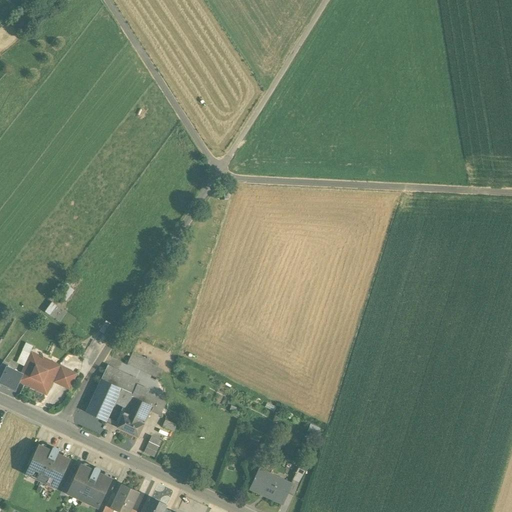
[(77,279),(74,277),(59,296),(66,302),(75,291),(70,288),(77,279)]
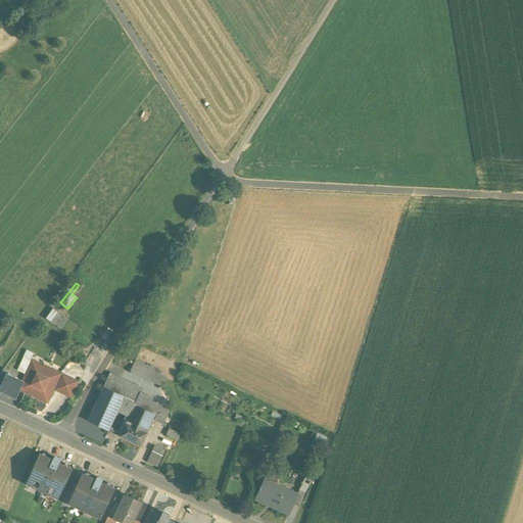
[(148,368),(135,361),(130,372),(144,379),(148,370),(148,368)]
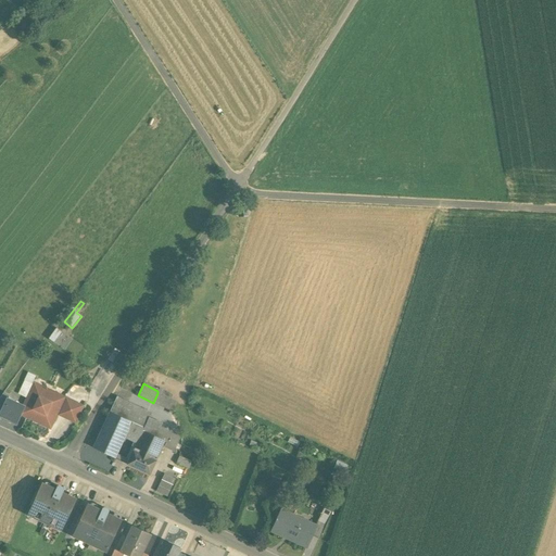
[(64,399),(34,384),(24,407),(21,414),(50,428),(64,399)]
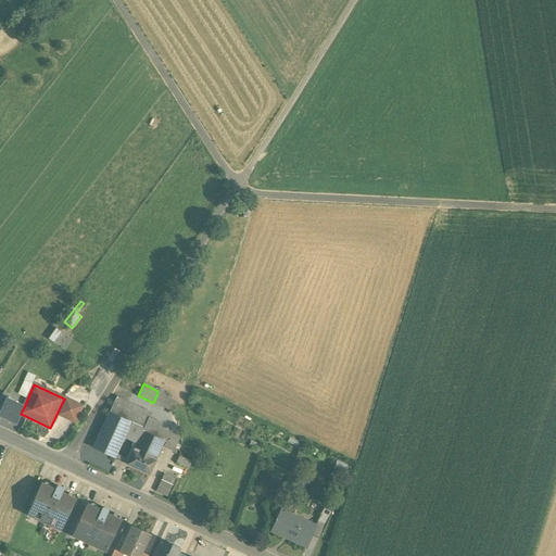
[(0,399),(0,411),(2,412),(8,400),(9,395),(4,393),(0,399)]
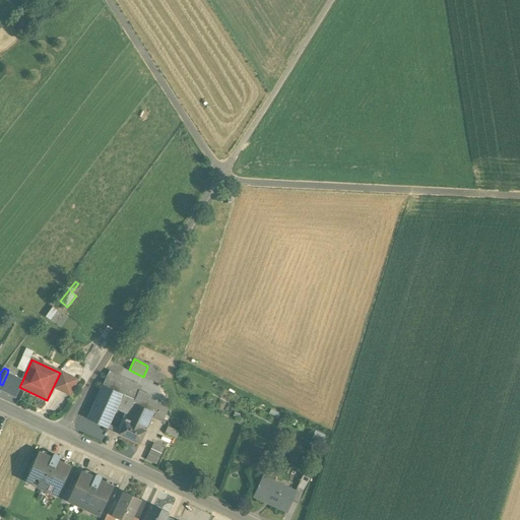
[(147,368),(143,377),(154,382),(158,374),(147,368)]
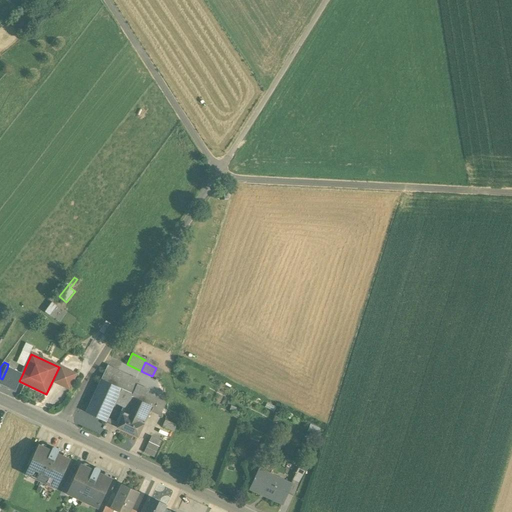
[(139,380),(108,366),(107,365),(101,380),(121,389),(123,390),(127,380),(137,385),(139,380)]
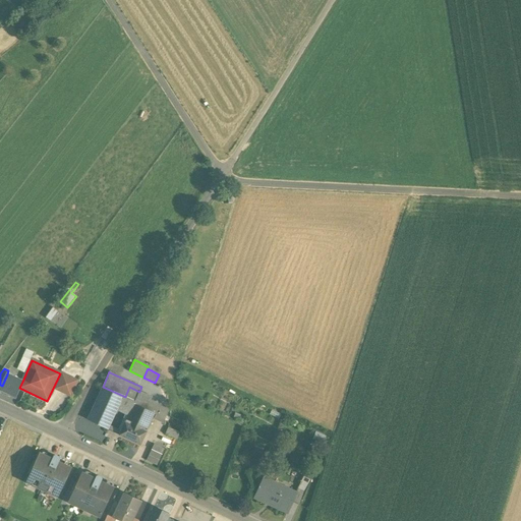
[(76,381),(62,373),(55,389),(70,396),(76,381)]
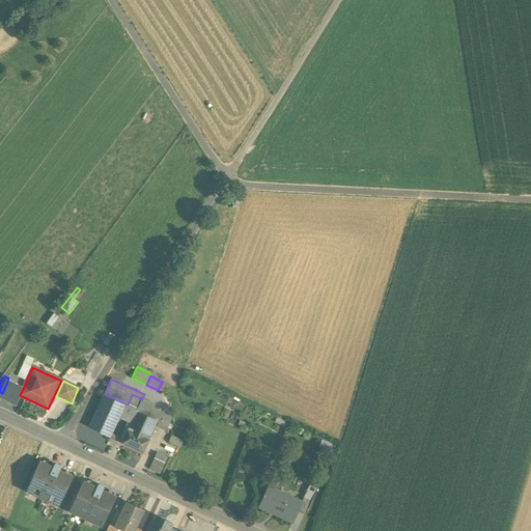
[(20,395),(23,389),(7,382),(2,393),(0,396),(0,397),(16,404),(20,395)]
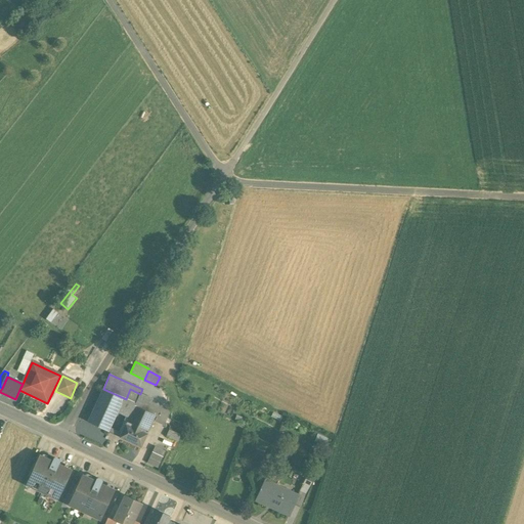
[(167,380),(160,377),(156,385),(163,388),(167,380)]
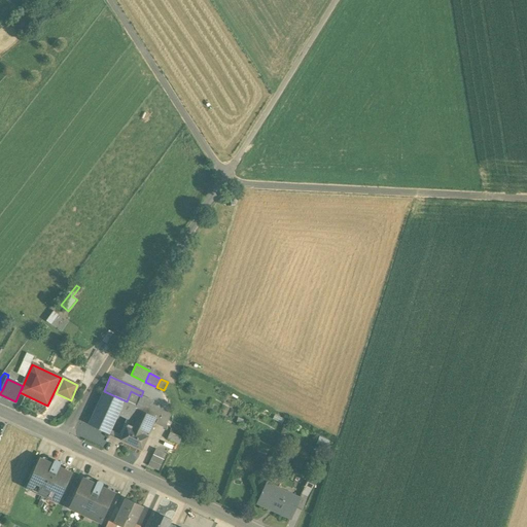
[(125,400),(104,391),(88,425),(109,434),(110,430),(117,415),(125,400)]
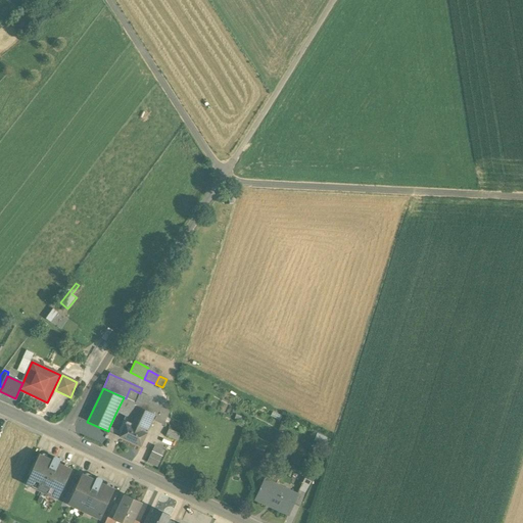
[(140,393),(130,388),(126,398),(135,402),(138,396),(140,393)]
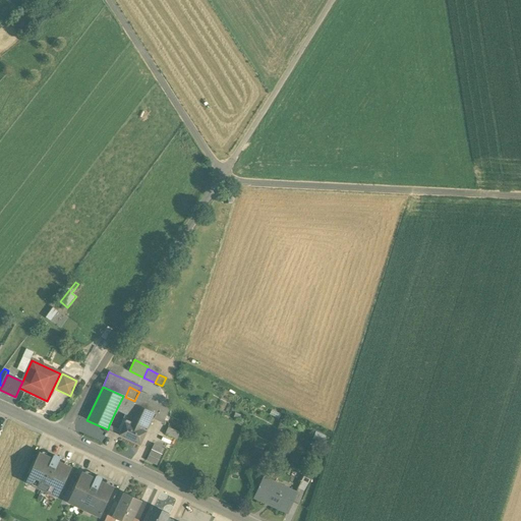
[(157,403),(137,395),(134,401),(133,404),(153,412),(157,403)]
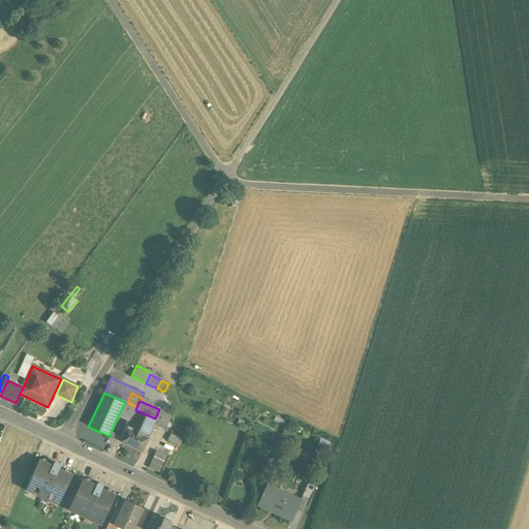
[(125,402),(118,416),(127,421),(130,422),(135,410),(136,407),(127,403),(125,402)]
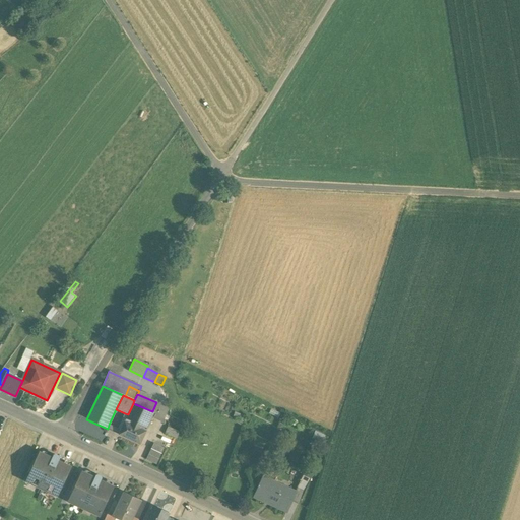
[(152,411),(133,403),(128,414),(125,421),(145,432),(154,412),(152,411)]
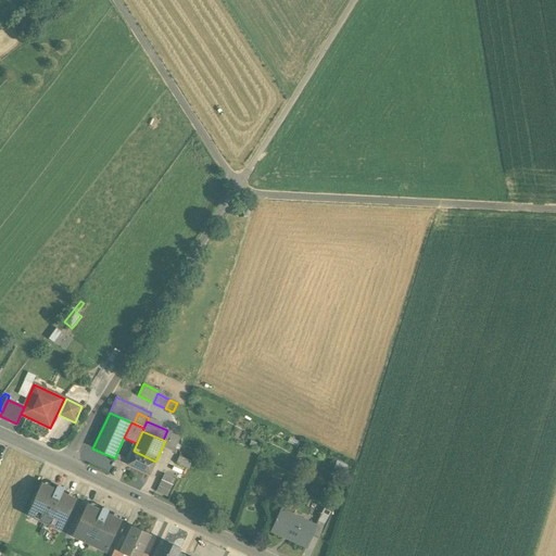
[(134,442),(126,458),(116,454),(115,458),(127,465),(134,451),(137,443),(134,442)]
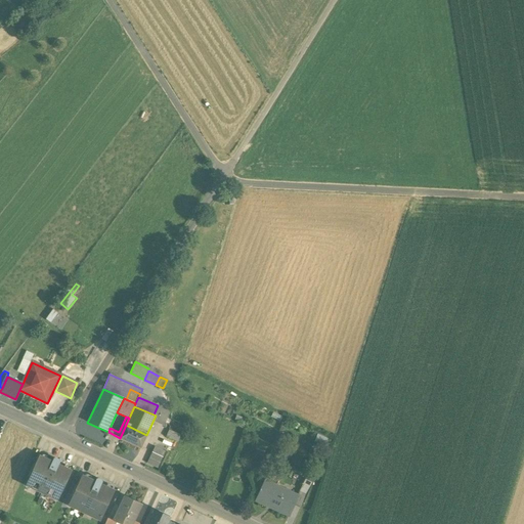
[(146,435),(126,425),(120,438),(141,447),(146,435)]
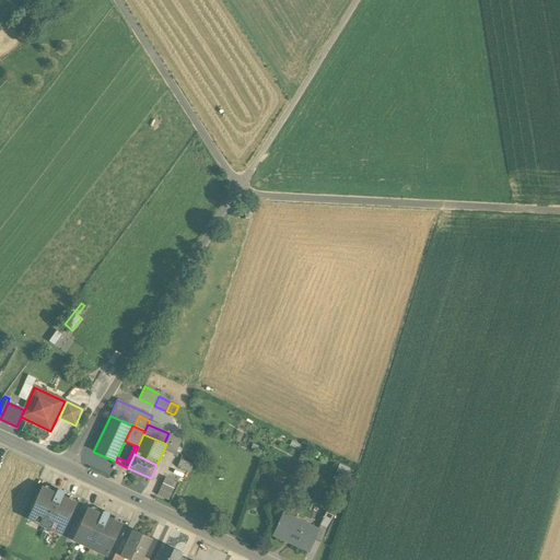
[(193,465),(181,459),(177,467),(189,473),(193,465)]
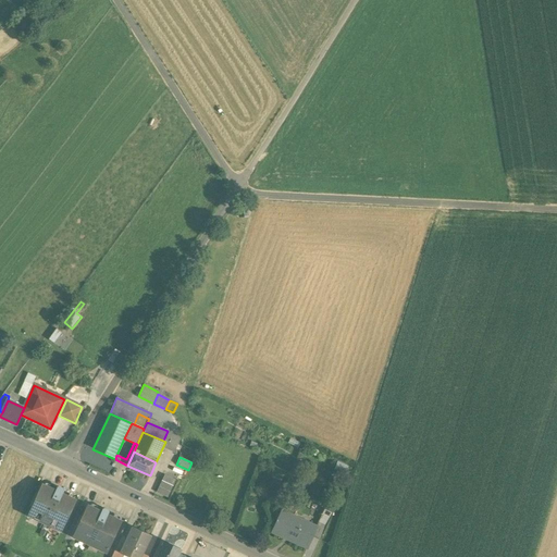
[(164,475),(161,482),(173,487),(176,481),(164,475)]
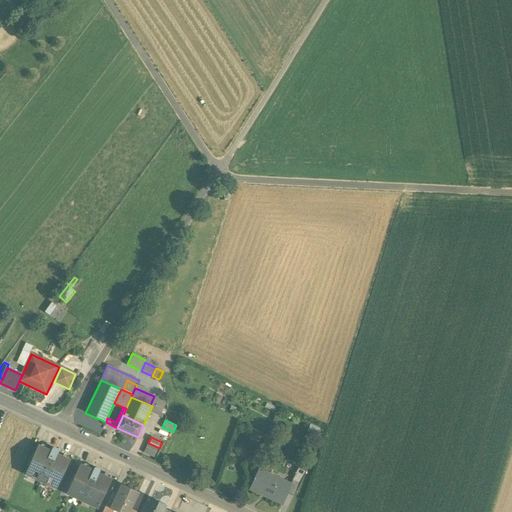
[(148,443),(146,448),(157,453),(159,448),(148,443)]
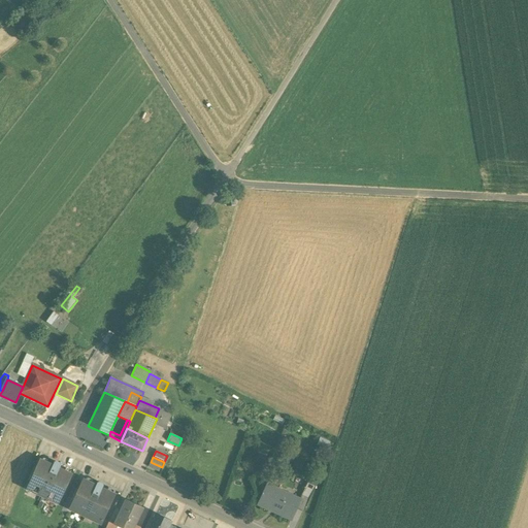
[(27,490),(58,504),(71,474),(59,468),(61,465),(55,462),(54,465),(40,459),(27,490)]
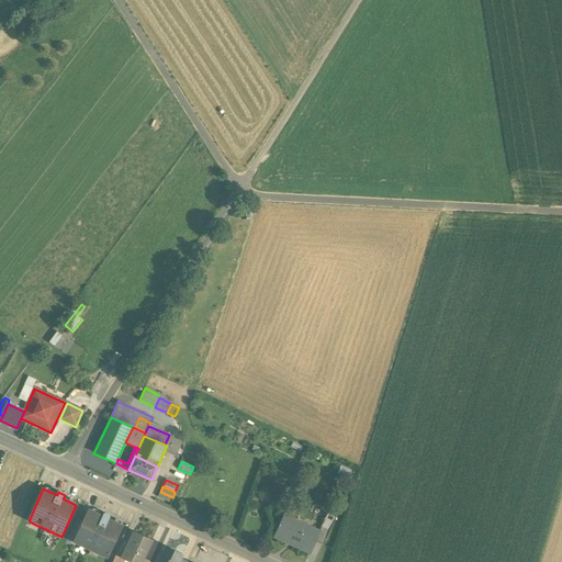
[(160,492),(158,497),(169,503),(172,497),(160,492)]
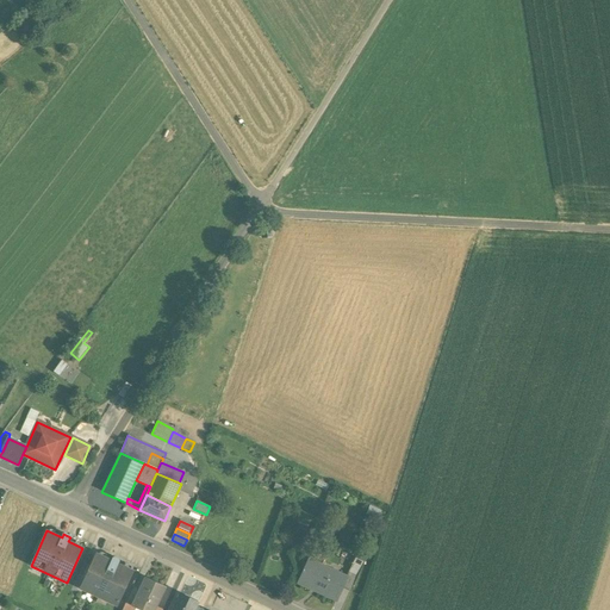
[(118,560),(114,558),(112,559),(111,561),(97,554),(80,589),(117,605),(132,571),(118,565),(119,561),(118,560)]
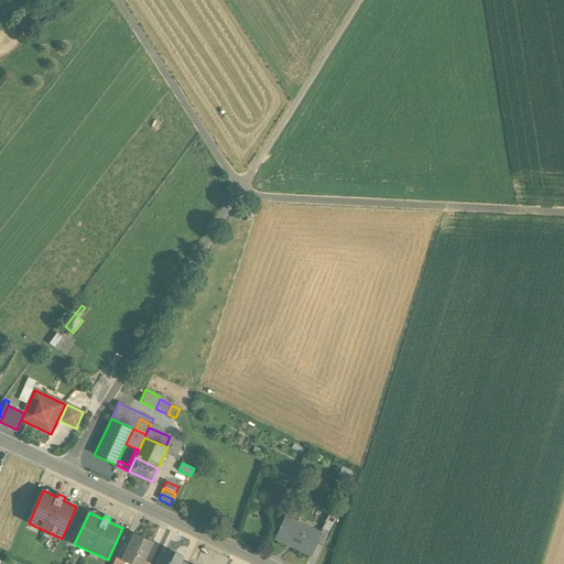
[(327,516),(322,530),(331,534),(336,520),(327,516)]
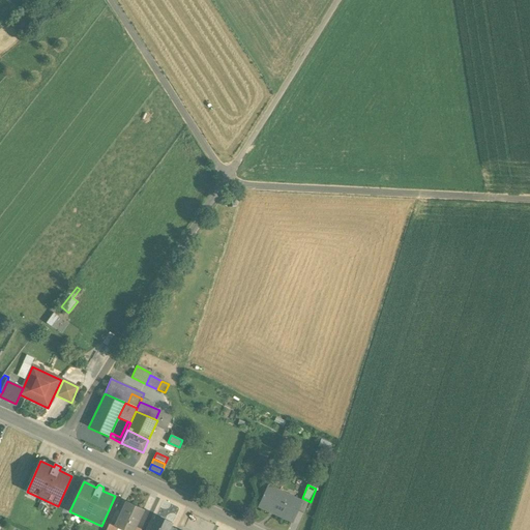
[(300,502),(271,490),(267,498),(264,496),(259,508),(260,508),(261,506),(277,513),(276,516),(292,523),(297,511),(301,503),(300,502)]
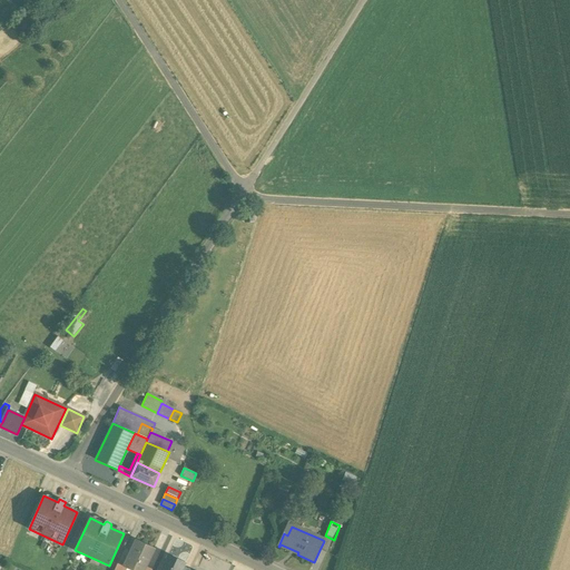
[(334,540),(325,536),(323,540),(324,541),(320,550),(327,554),(334,540)]
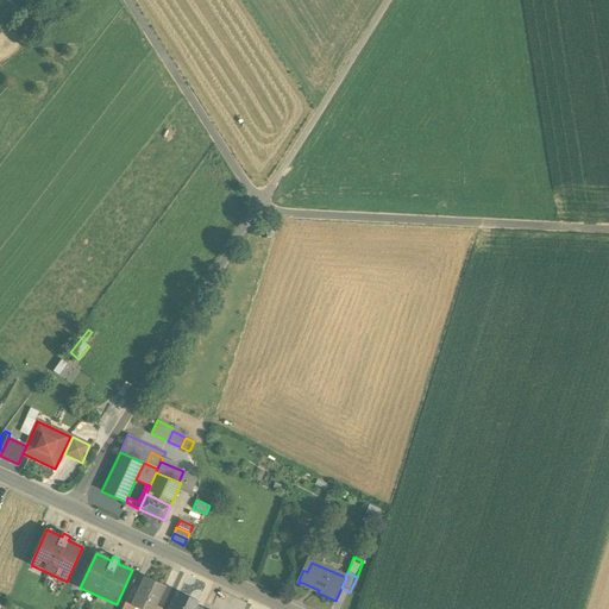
[(164,585),(145,577),(132,604),(132,606),(136,607),(139,608),(154,608),(156,604),(164,585)]
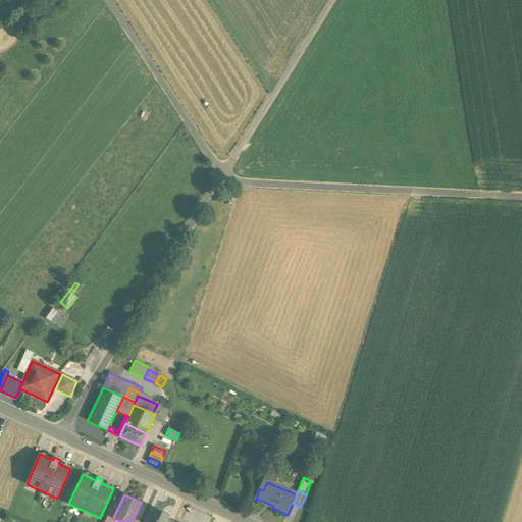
[(169,515),(154,509),(147,521),(165,521),(167,519),(169,515)]
